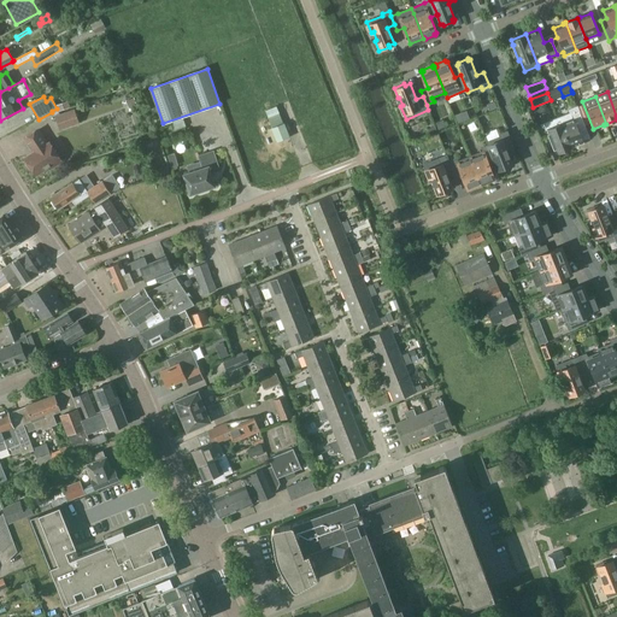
[(58,111),(70,107),(68,101),(57,105),(58,111)]
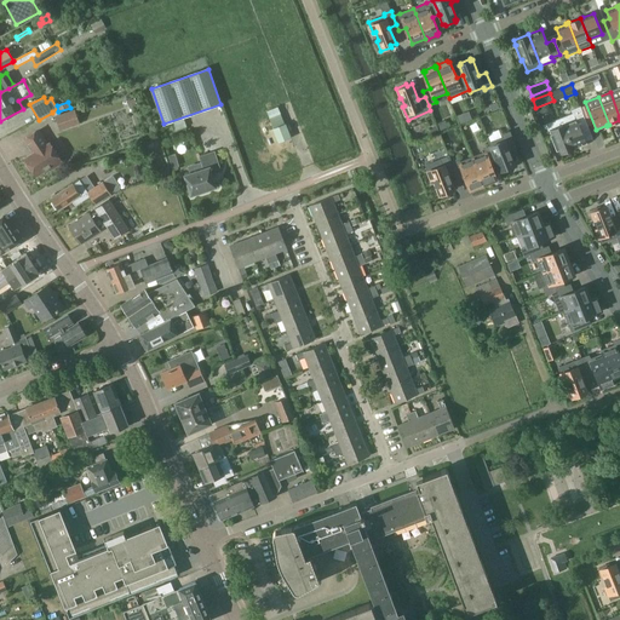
[(580,107),(572,110),(573,114),(561,119),(573,149),(586,143),(581,130),(587,127),(580,107)]
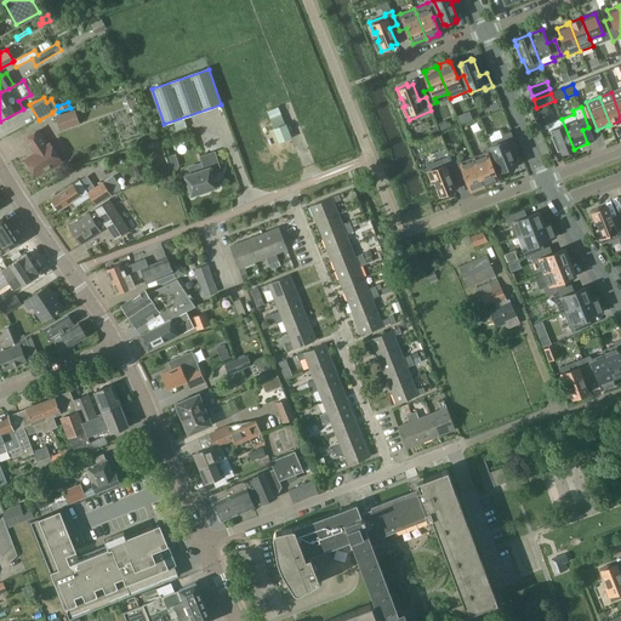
[(79,124),(74,110),(56,117),(60,126),(61,130),(79,124)]
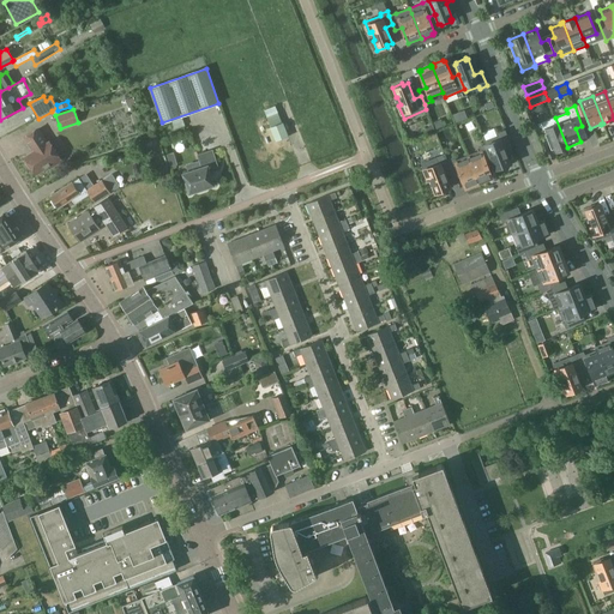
[(567,148),(555,118),(542,122),(546,133),(552,149),(552,148),(554,152),(567,148)]
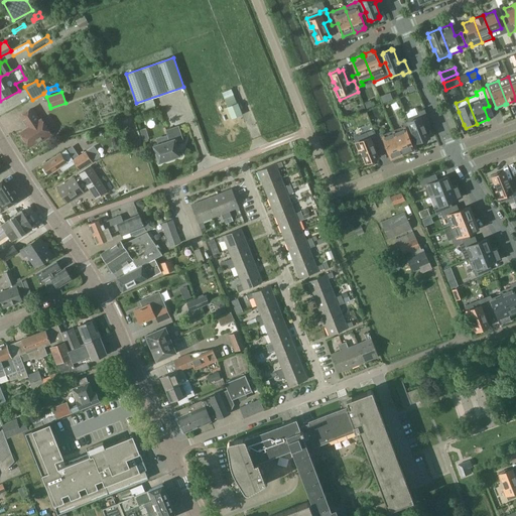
[(237,103),(228,107),(233,119),(242,115),(237,103)]
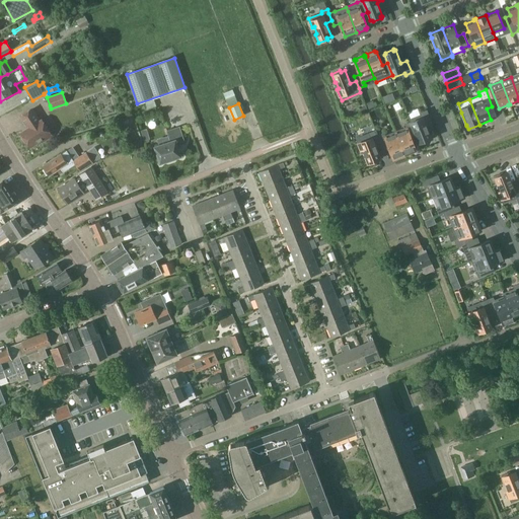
[(362,115),(368,112),(366,106),(360,108),(362,115)]
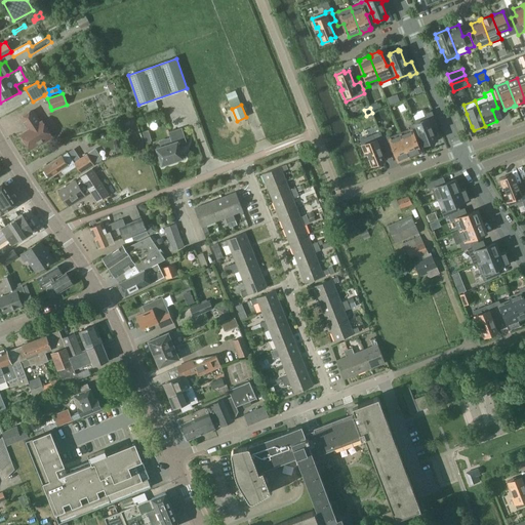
[(40,122),(32,111),(22,118),(29,128),(29,129),(22,134),(23,136),(22,138),(24,142),(26,142),(31,149),(42,142),(43,143),(51,137),(49,136),(51,135),(42,121),(40,122)]
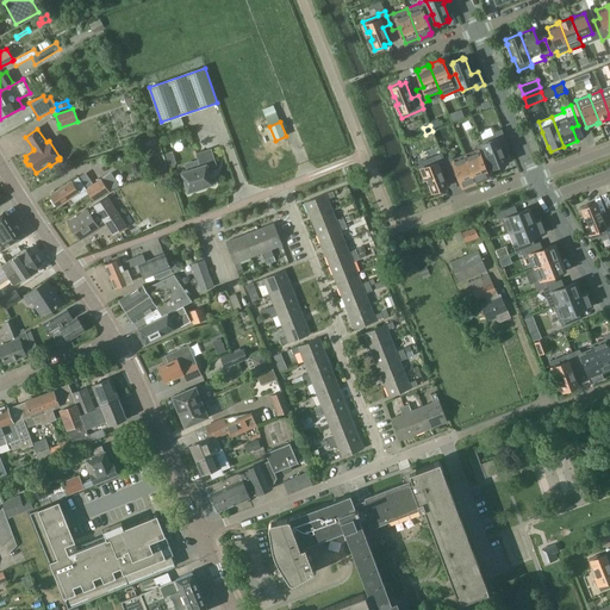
[(489,157),(492,168),(493,167),(495,167),(495,168),(504,165),(504,163),(506,162),(499,147),(506,144),(502,130),(495,132),(495,135),(481,141),(483,143),(484,143),(489,157)]
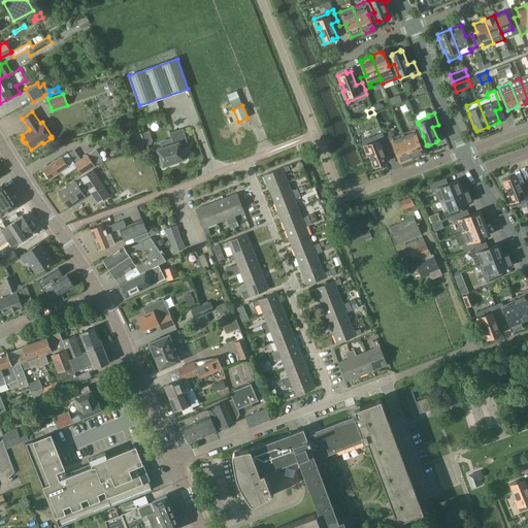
[(418,138),(423,136),(419,124),(418,124),(413,127),(414,129),(402,134),(411,157),(413,157),(414,158),(422,155),(421,153),(423,153),(420,144),(418,138)]
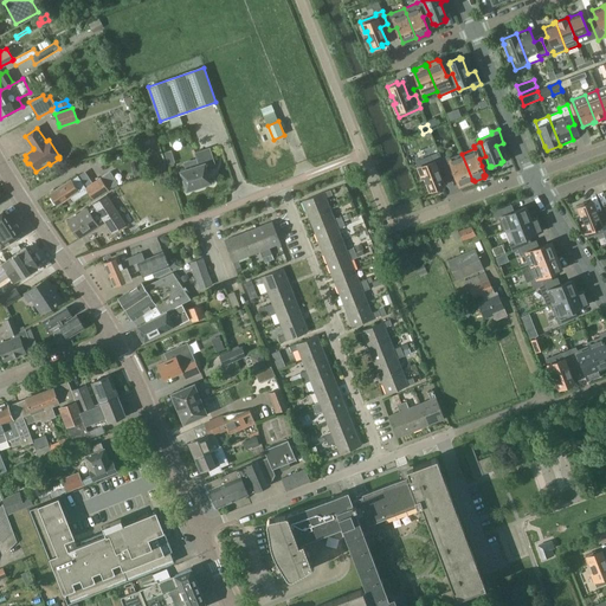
[(185,169),(181,172),(187,191),(211,182),(207,171),(216,167),(210,148),(195,153),(197,158),(199,166),(185,169)]
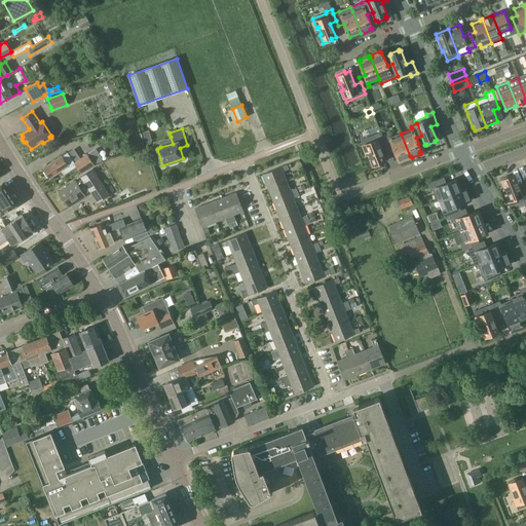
[(143,133),(146,143),(151,141),(148,130),(143,133)]
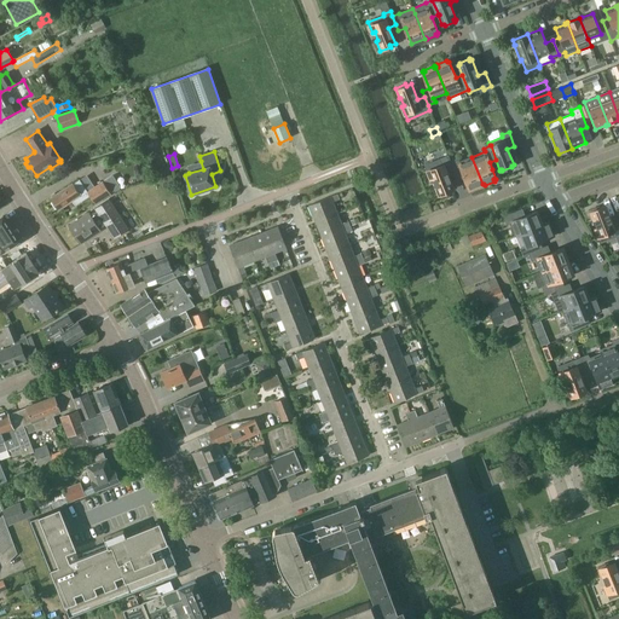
[(446,173),(453,171),(450,162),(447,156),(426,165),(431,178),(433,178),(435,185),(434,186),(438,196),(449,192),(447,191),(449,190),(452,189),(446,173)]
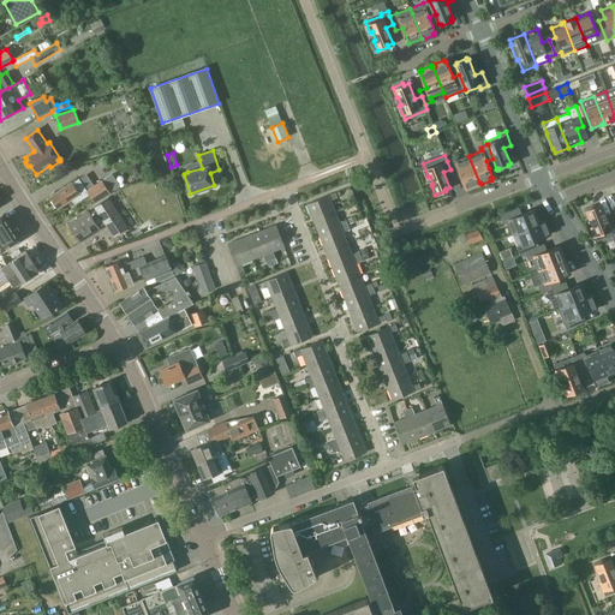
[(447,161),(451,169),(453,174),(460,172),(466,187),(469,187),(469,189),(478,185),(478,183),(479,183),(469,156),(455,161),(454,157),(447,161)]
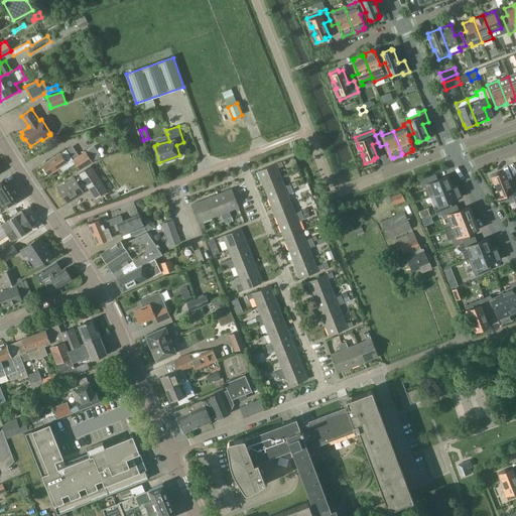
[(67,149),(42,165),(48,174),(59,167),(62,171),(76,163),(80,170),(93,161),(92,161),(100,156),(94,146),(86,151),(73,159),(67,149)]
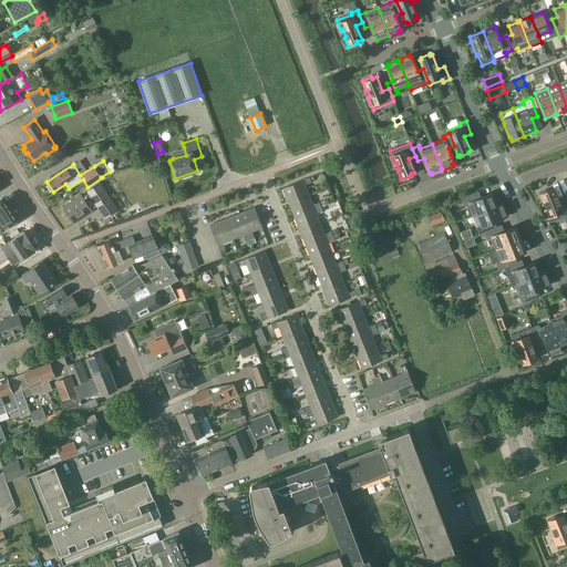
[(282,188),(289,203),(309,195),(305,185),(311,182),(309,177),(282,188)]
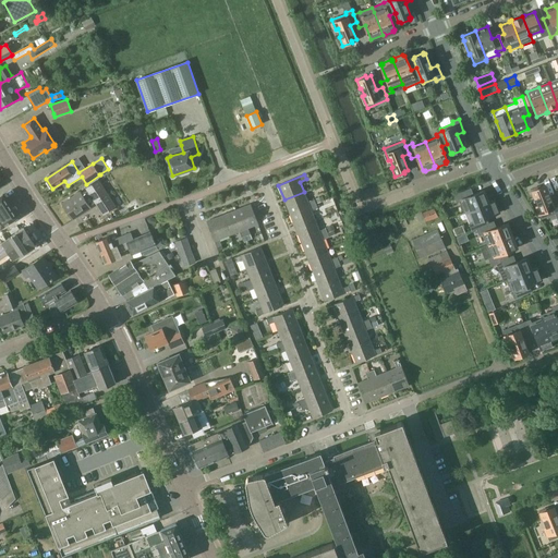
[(80,192),(62,204),(73,220),(91,208),(88,205),(94,202),(102,215),(117,206),(107,192),(102,194),(99,190),(104,186),(98,179),(88,186),(85,187),(86,190),(81,193),(80,192)]
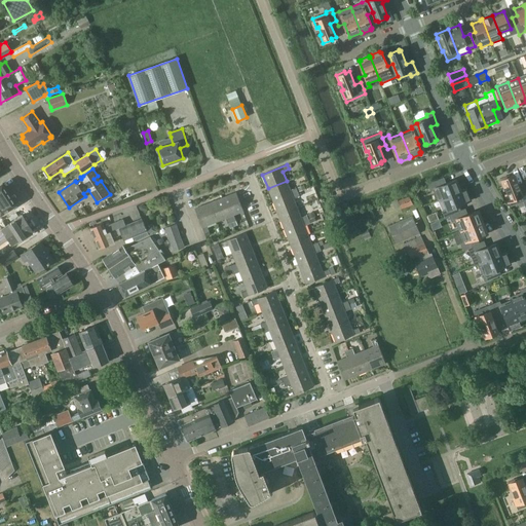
[(509,176),(500,179),(503,187),(504,187),(508,194),(505,194),(511,205),(525,199),(525,188),(525,186),(519,188),(514,175),(510,177),(509,176)]
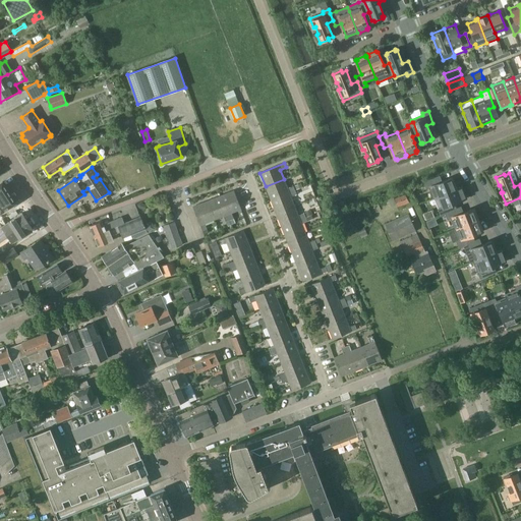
[(436,197),(439,196),(456,189),(456,188),(452,178),(439,183),(436,177),(424,182),(426,188),(429,187),(433,198),(436,197)]
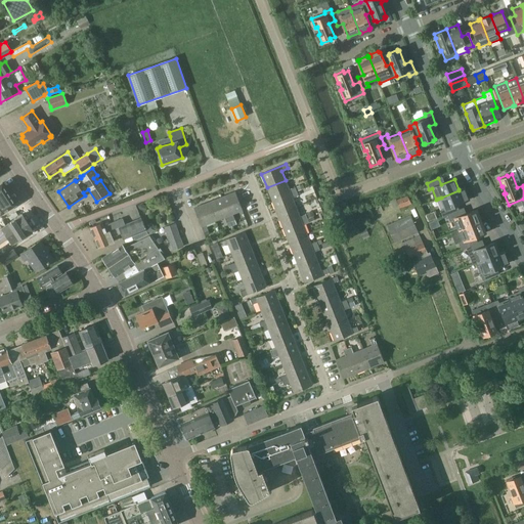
[(286,180),(267,187),(272,201),(297,191),(295,187),(289,189),(286,180)]
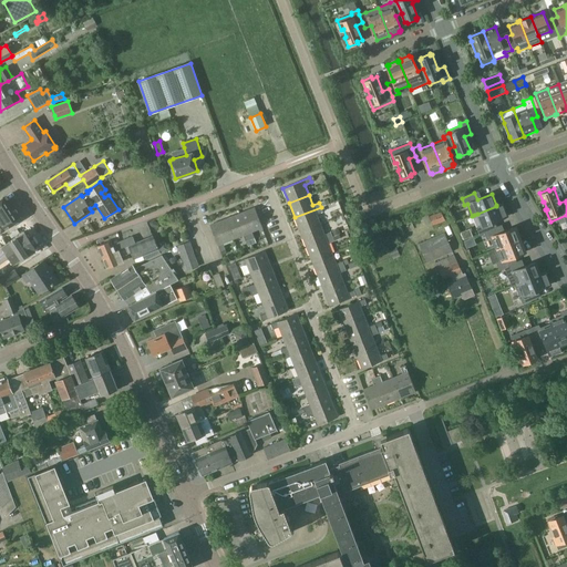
[(16,209),(12,212),(3,198),(0,199),(0,232),(21,218),(16,209)]
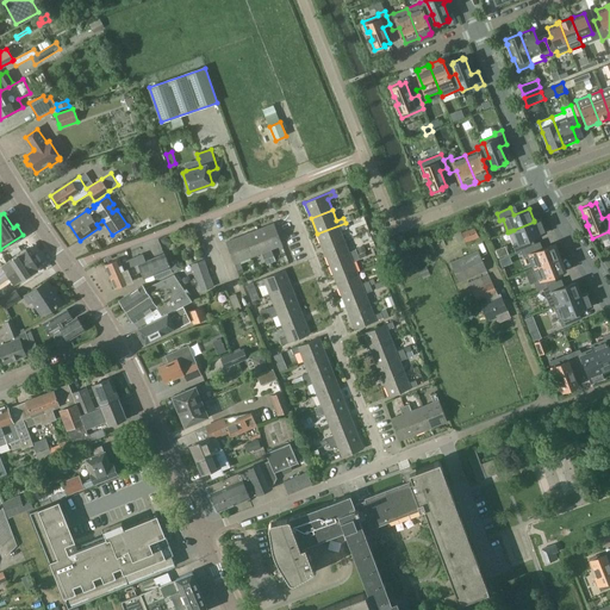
[(530,246),(528,240),(543,232),(542,231),(543,230),(540,221),(539,222),(537,219),(534,221),(534,222),(514,230),(518,242),(514,244),(516,251),(522,249),(530,246)]
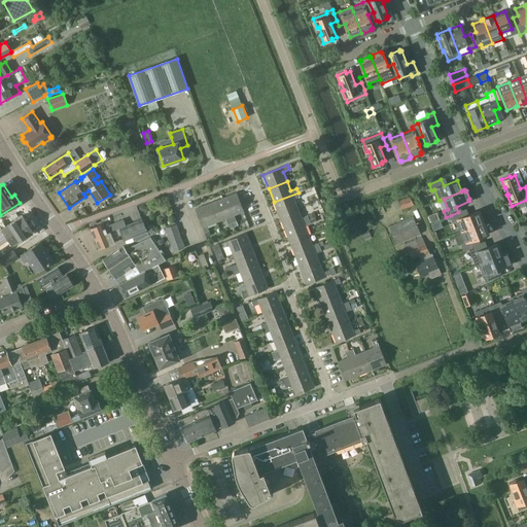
[(222,199),(234,227),(238,225),(236,221),(237,221),(234,215),(244,211),(237,192),(222,199)]
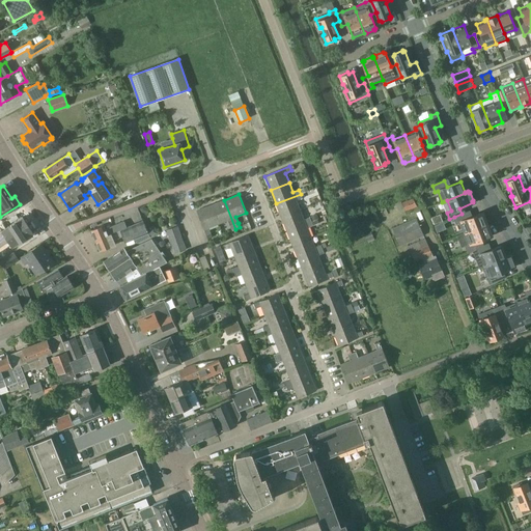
[(301,194),(276,203),(281,218),(300,210),(297,200),(302,198),(301,194)]
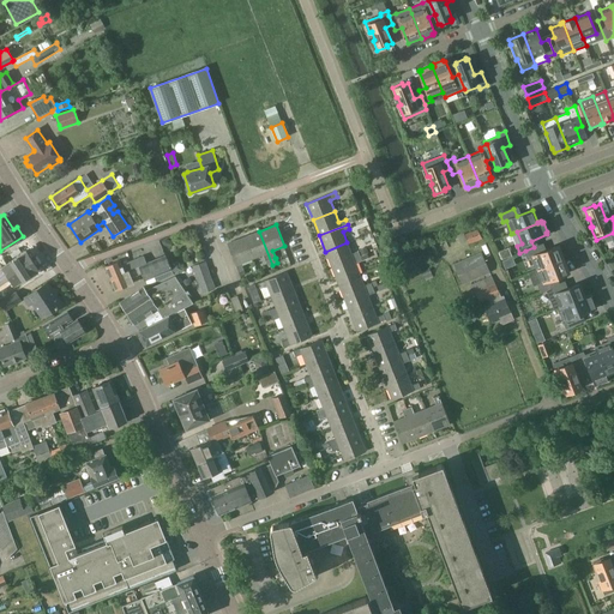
[(461,244),(467,241),(469,244),(482,239),(477,229),(464,234),(463,232),(457,234),(461,244)]
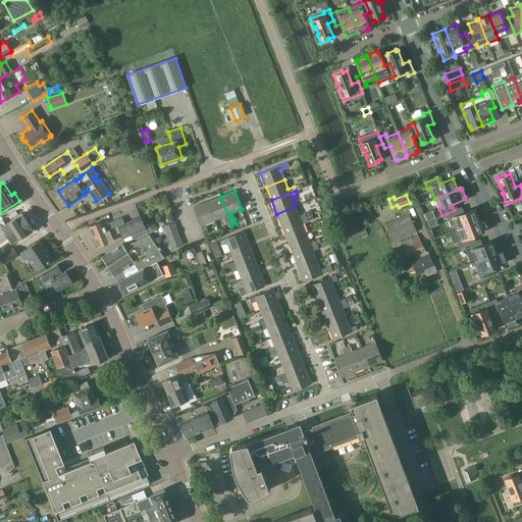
[(220,197),(207,202),(214,220),(223,216),(226,222),(227,226),(231,225),(220,197)]
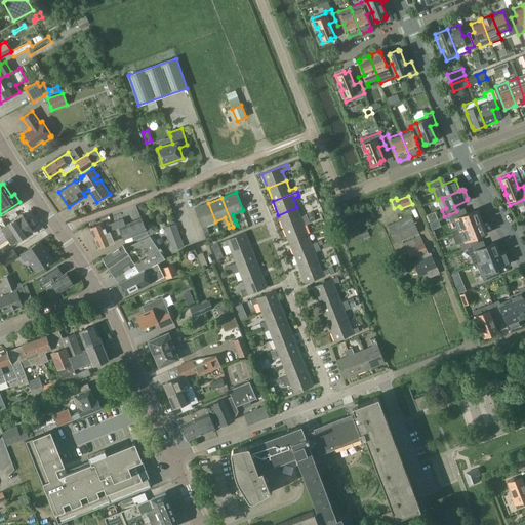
[(215,221),(208,203),(194,208),(201,227),(204,233),(208,231),(206,225),(215,221)]
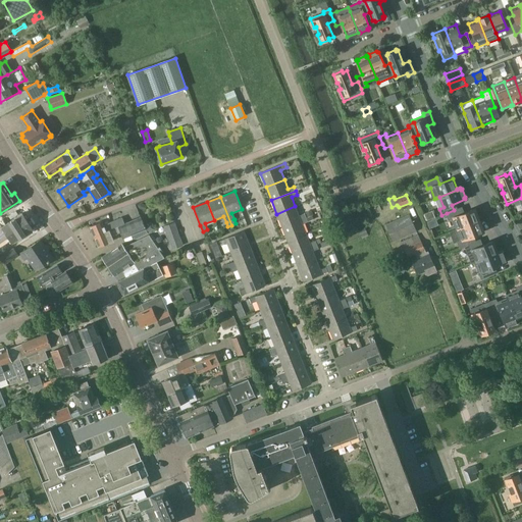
[(295,206),(276,214),(281,227),(306,217),(305,213),(299,215),(295,206)]
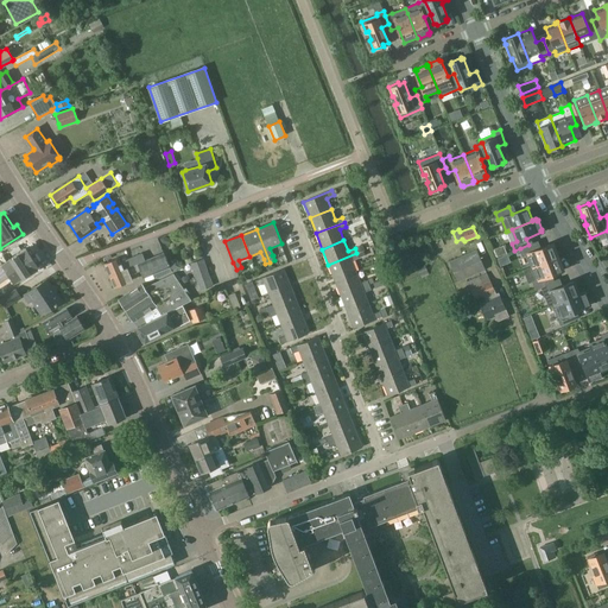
[(529,253),(533,266),(557,257),(557,255),(558,254),(555,245),(553,246),(552,244),(537,249),(533,244),(529,245),(520,248),(523,255),(529,253)]
